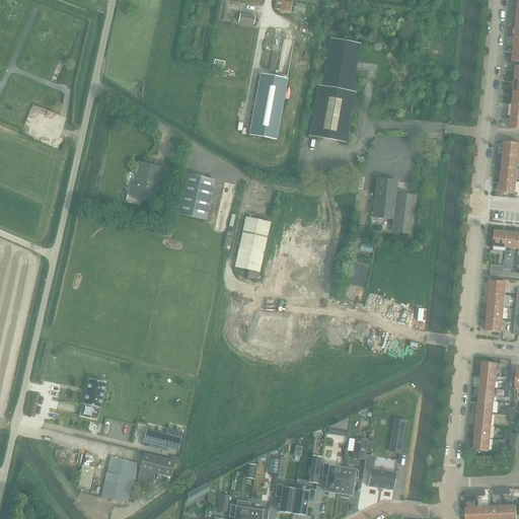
[(291,13),(292,2),(282,0),(280,11),(291,13)]
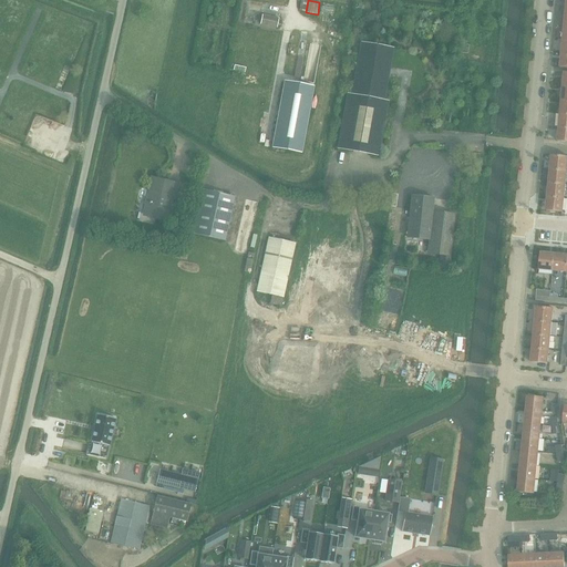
[(260,24),(277,28),(279,19),(263,16),(260,24)]
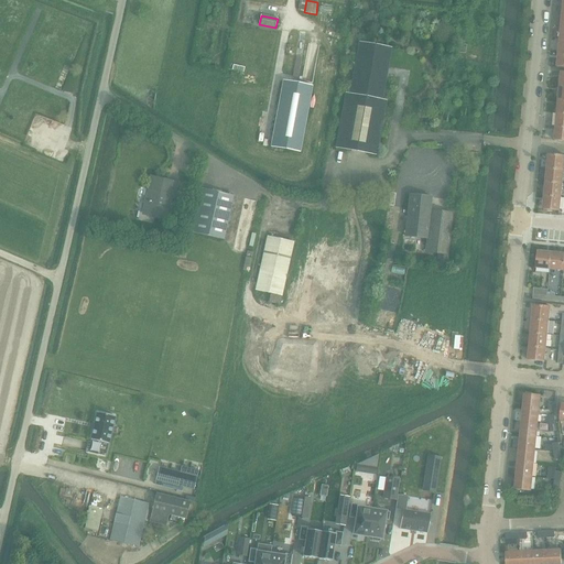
[(345,95),(336,148),(376,154),(386,101),(381,100),(391,49),(359,43),(350,96),(345,95)]
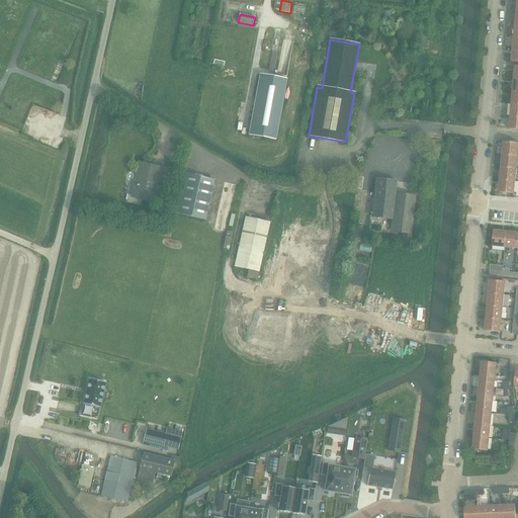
[(427,50),(429,40),(419,39),(417,48),(427,50)]
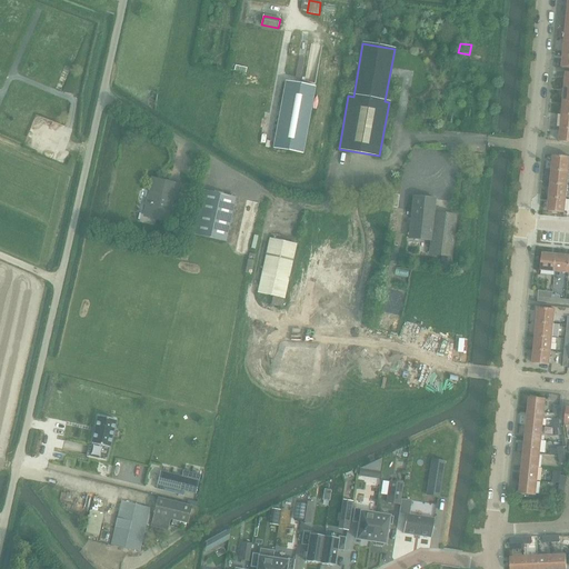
[(286,81),(272,148),(302,153),(315,87),(286,81)]
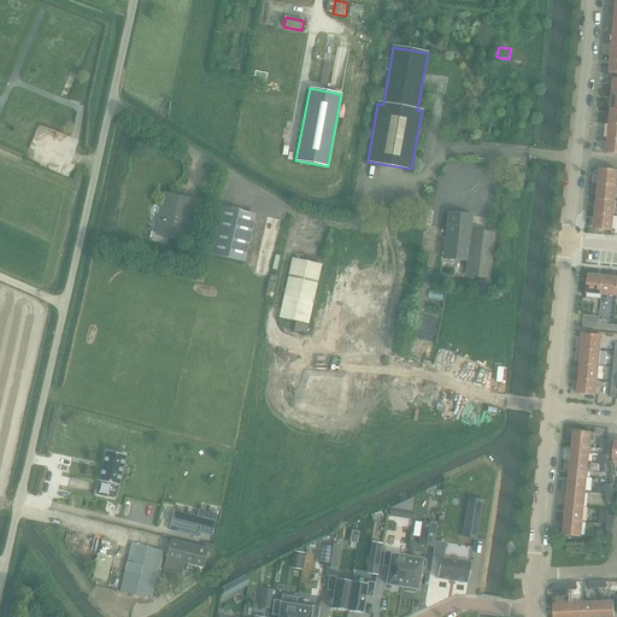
[(616,139),(609,137),(606,153),(616,153),(616,139)]
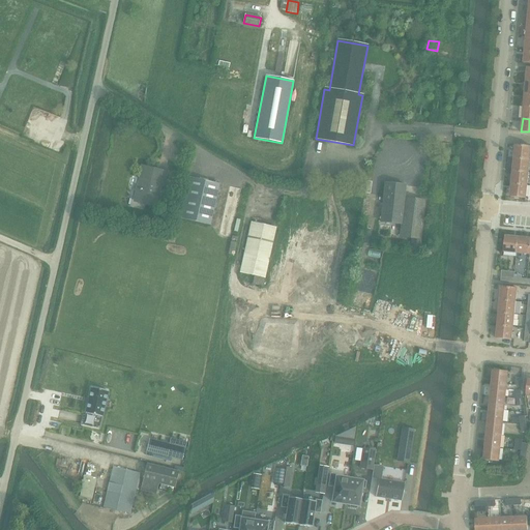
[(514,157),(529,159),(529,157),(529,145),(516,144),(514,157)]
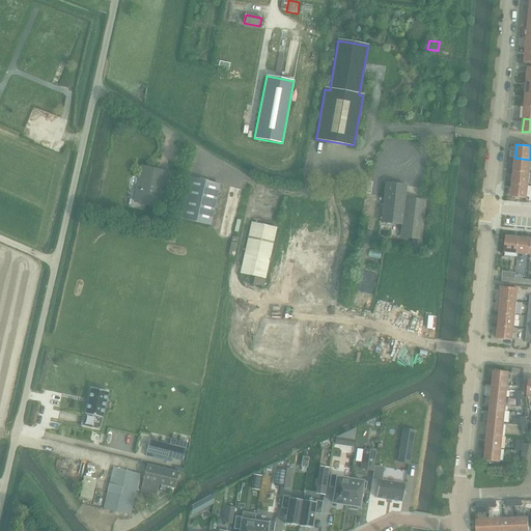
[(513,171),(530,172),(530,160),(515,158),(513,171)]
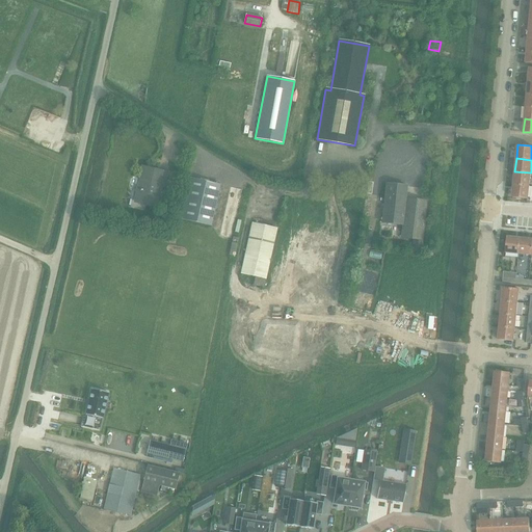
[(164,187),(167,173),(153,169),(153,171),(150,171),(150,168),(142,167),(139,181),(140,181),(139,189),(137,188),(135,200),(145,202),(145,204),(157,207),(161,186),(164,187)]
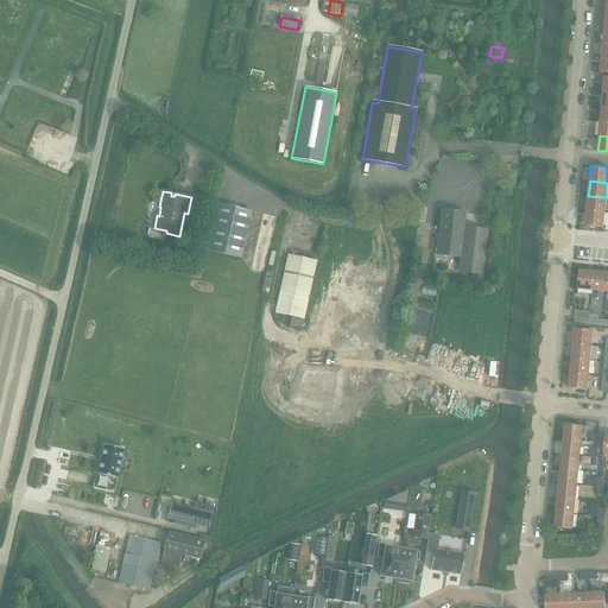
[(587,210),(605,211),(607,197),(588,196),(587,210)]
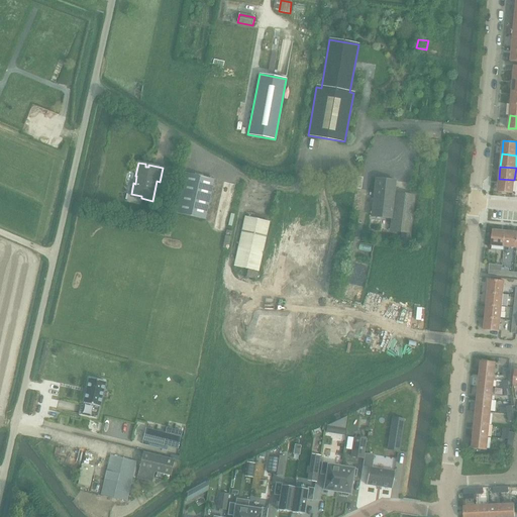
[(205,219),(214,179),(185,173),(176,213),(205,219)]
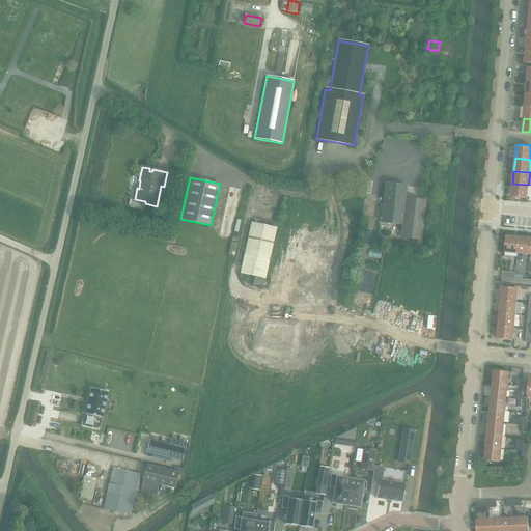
[(402,225),(401,238),(412,239),(411,250),(420,251),(421,240),(425,200),(404,198),(406,186),(386,184),(381,223),(402,225)]
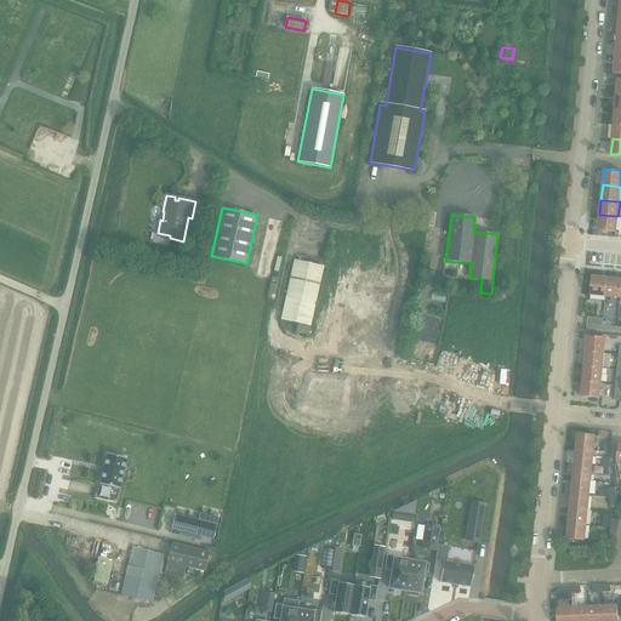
[(617,216),(599,215),(598,229),(616,232),(617,216)]
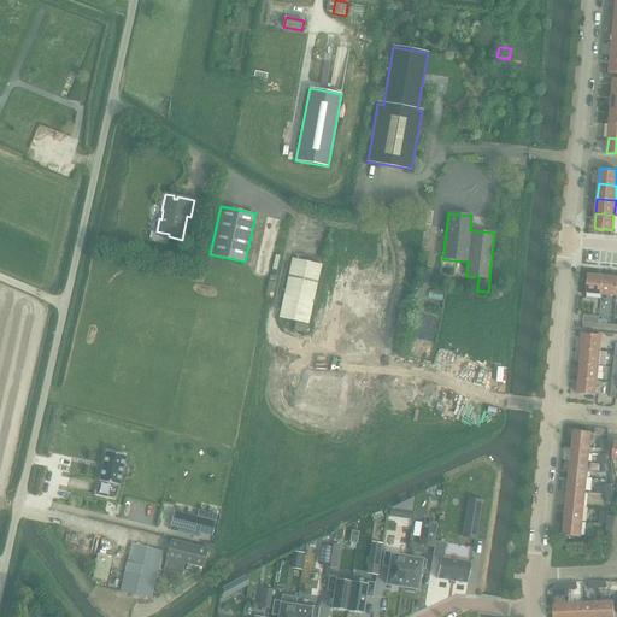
[(293,259),(280,318),(307,324),(321,265),(293,259)]
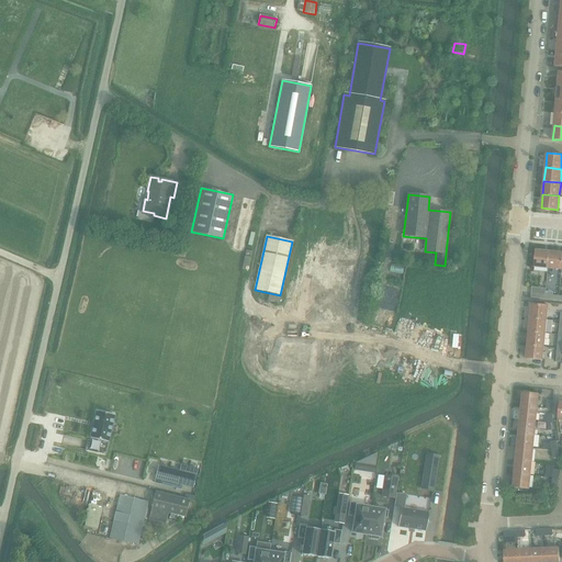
[(251,251),(246,250),(242,269),(245,270),(246,266),(249,267),(251,251)]
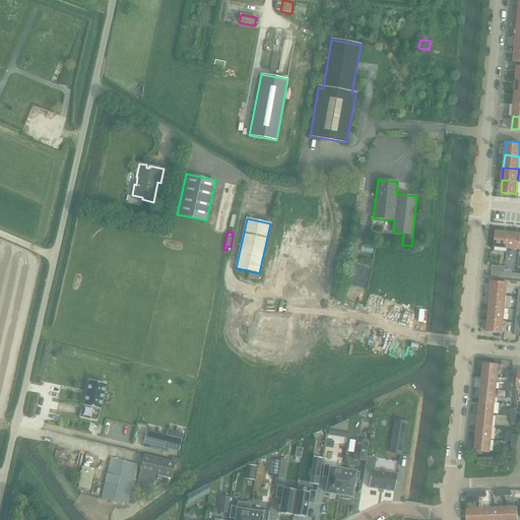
[(507,248),(509,233),(496,232),(495,247),(507,248)]
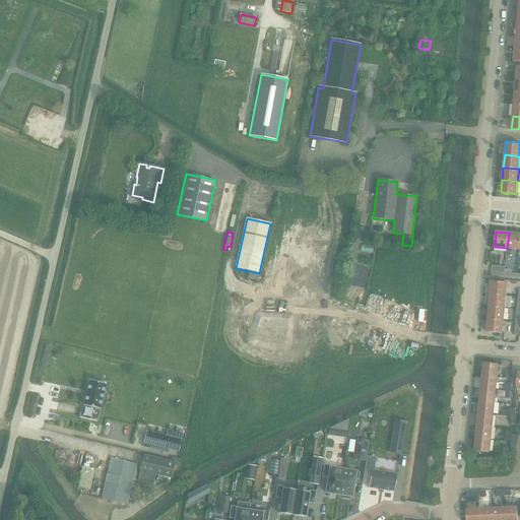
[(519,250),(519,248),(519,234),(509,233),(507,248),(519,250)]
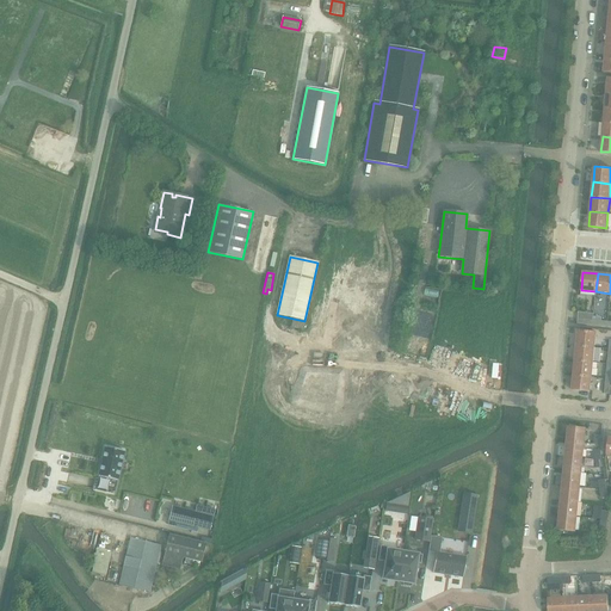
[(579,313),(578,319),(578,323),(592,325),(593,320),(593,314),(579,313)]
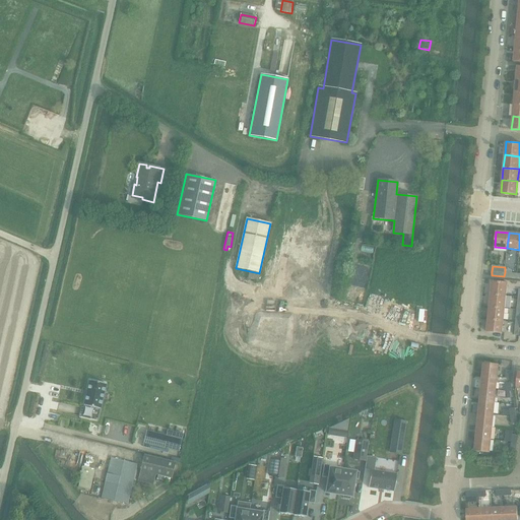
[(492,295),(507,296),(508,282),(493,281),(492,295)]
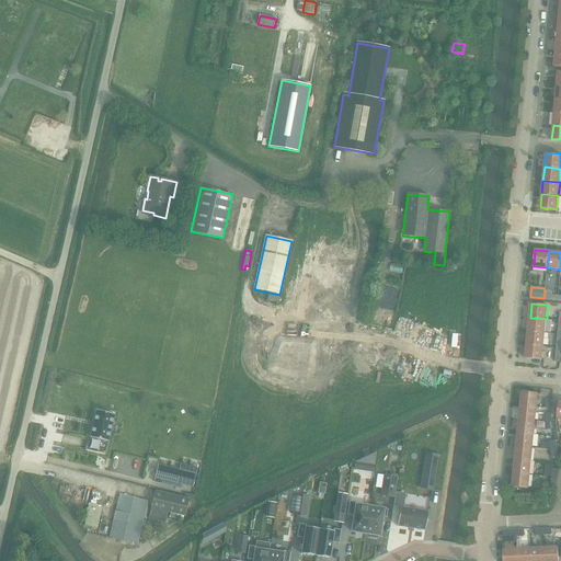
[(528,331),(545,333),(547,319),(530,318),(528,331)]
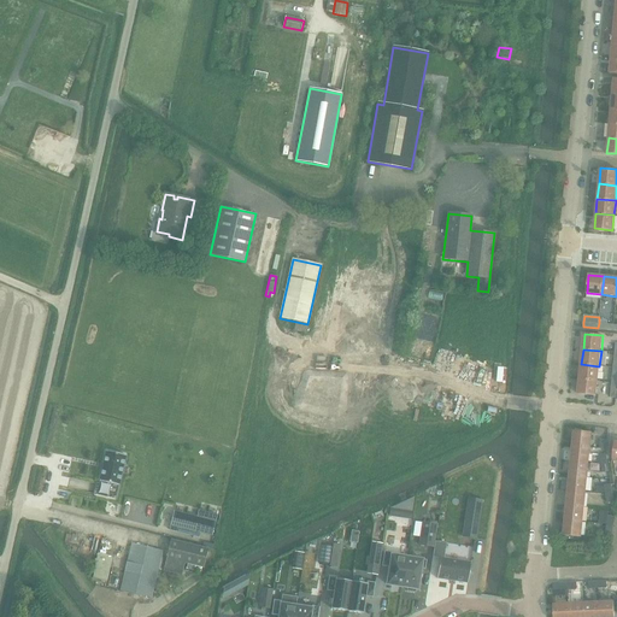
[(580,378),(598,381),(599,366),(581,364),(580,378)]
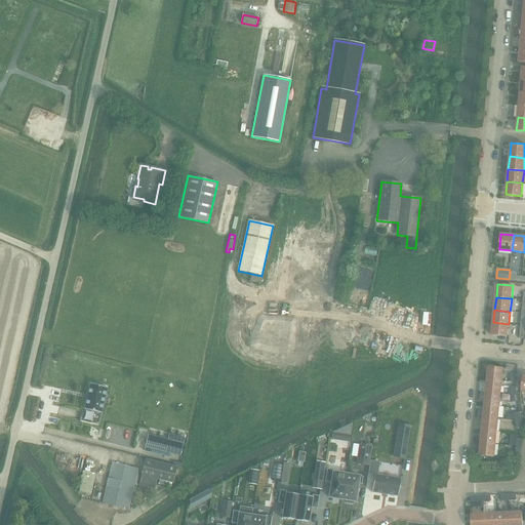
[(509,324),(493,322),(492,335),(508,336),(509,324)]
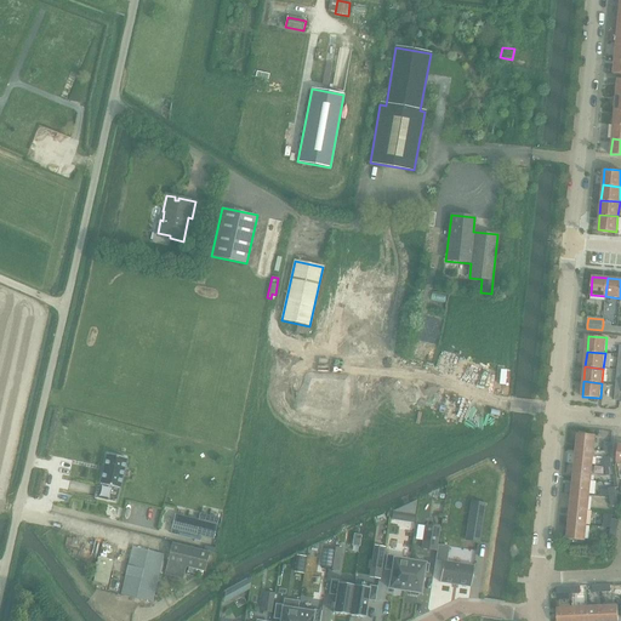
[(594,450),(596,436),(579,433),(577,449),(594,450)]
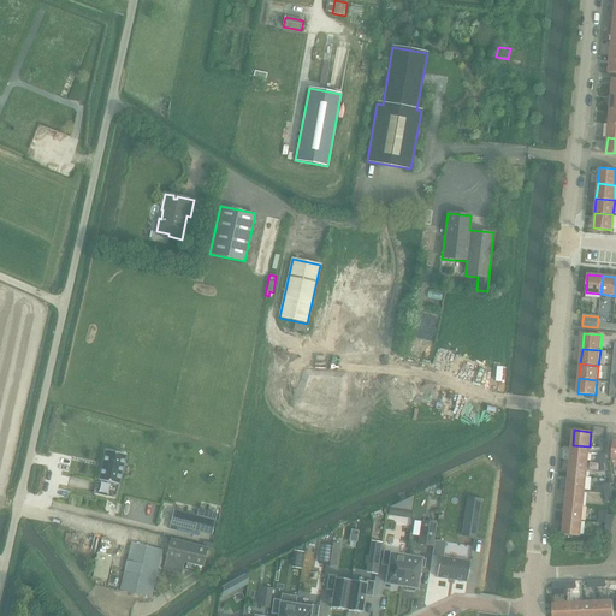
[(588,462),(590,446),(573,445),(570,460),(588,462)]
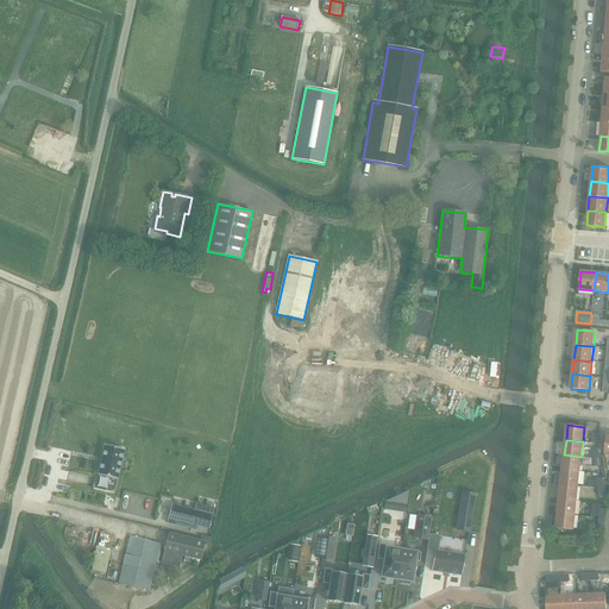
[(118,479),(124,450),(105,445),(98,475),(118,479)]
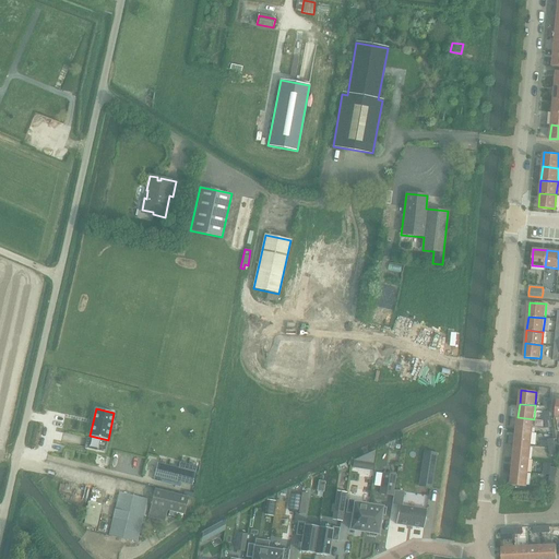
[(532,432),(534,419),(518,417),(516,431),(532,432)]
